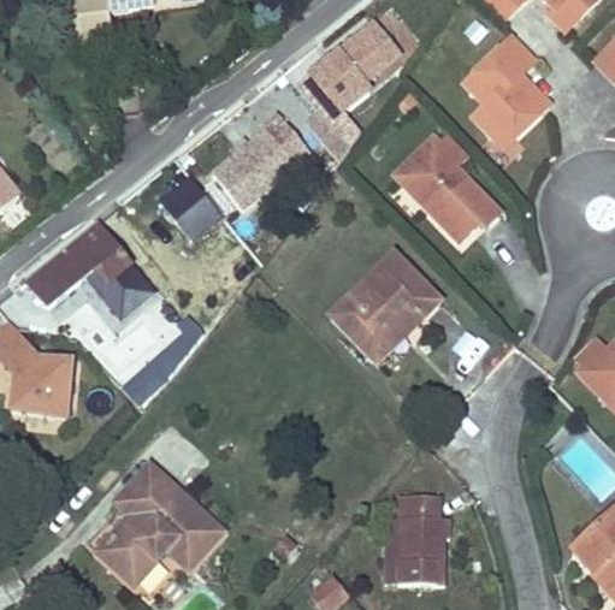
[(78,0),(84,43),(116,39),(111,10),(157,4),(155,0),(78,0)]
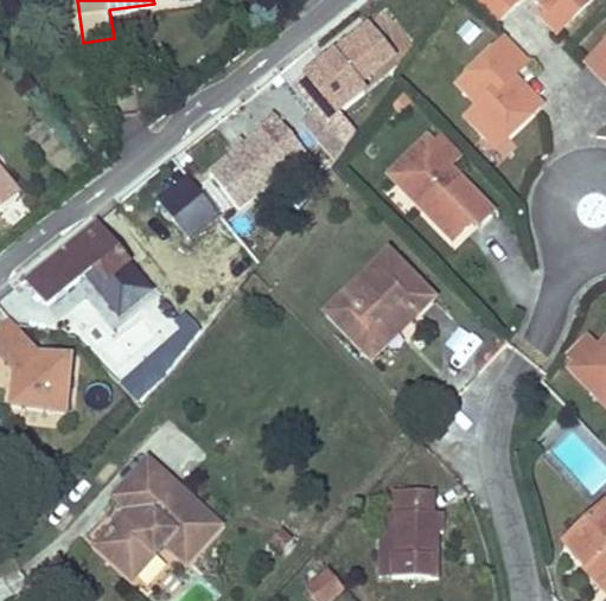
[(483,0),(499,16),(515,0),(483,0)]
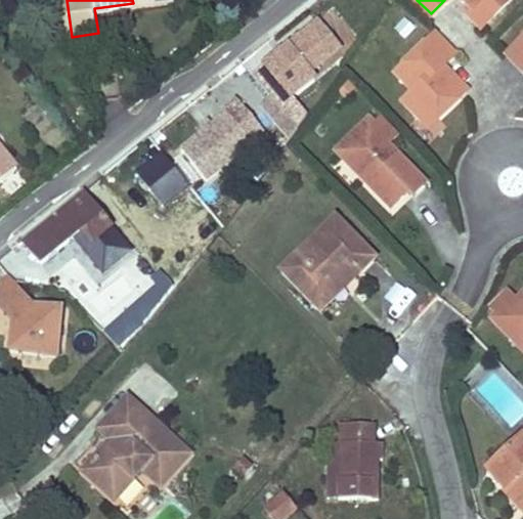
[(480,25),(506,0),(466,0),(472,7),(468,11),(480,25)]
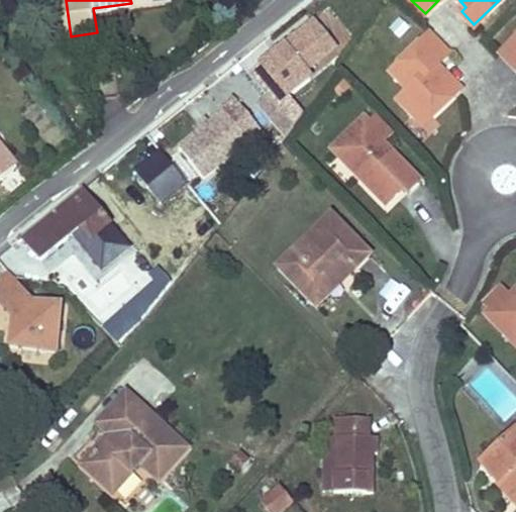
[(263,53),(290,88),(341,50),(314,14),(263,53)]
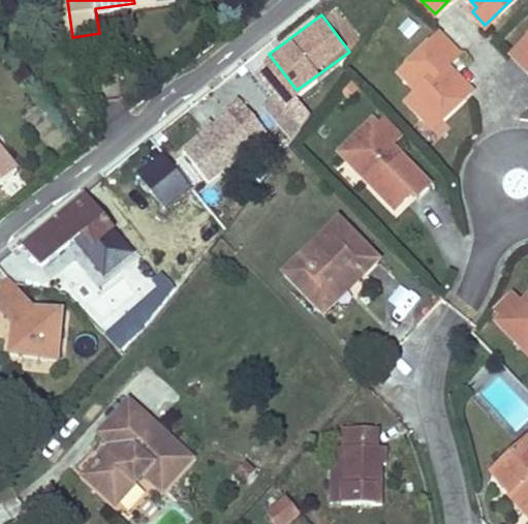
[(461,52),(441,31),(400,70),(418,88),(413,94),(413,104),(427,119),(438,120),(466,93),(461,86),(467,81),(449,64),(461,52)]
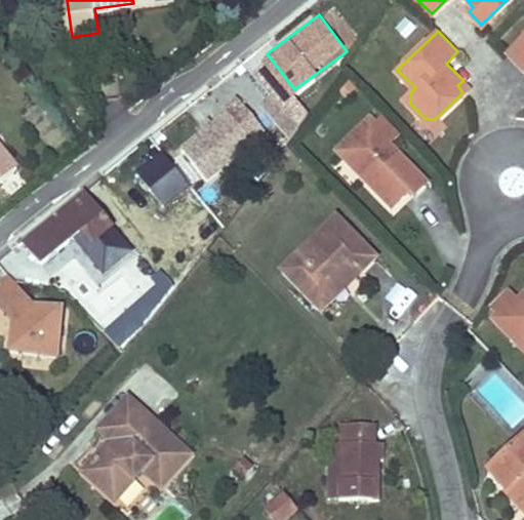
[(523,35),(509,50),(523,66),(523,35)]
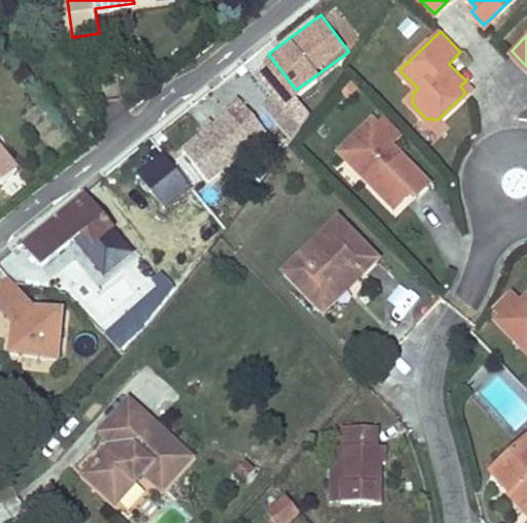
[(466,80),(460,86),(465,93),(471,87),(466,80)]
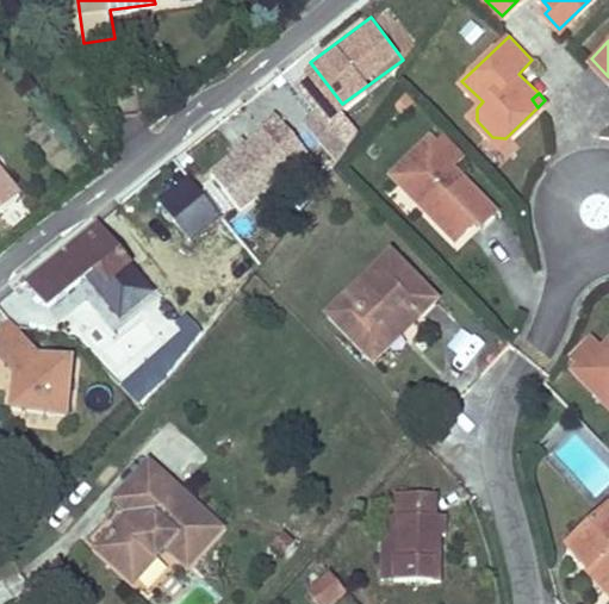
[(316,156),(279,110),(260,124),(263,129),(212,169),(244,209),(298,166),(300,169),(316,156)]
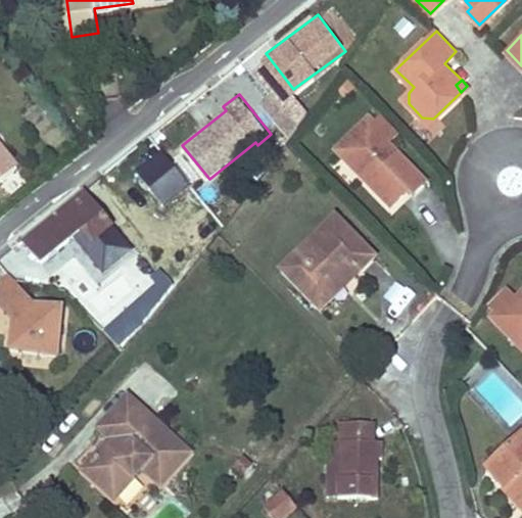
[(369,114),(344,139),(360,154),(358,168),(392,202),(404,190),(401,188),(407,183),(414,190),(426,178),(388,139),(399,129),(382,110),(374,119),(369,114)]
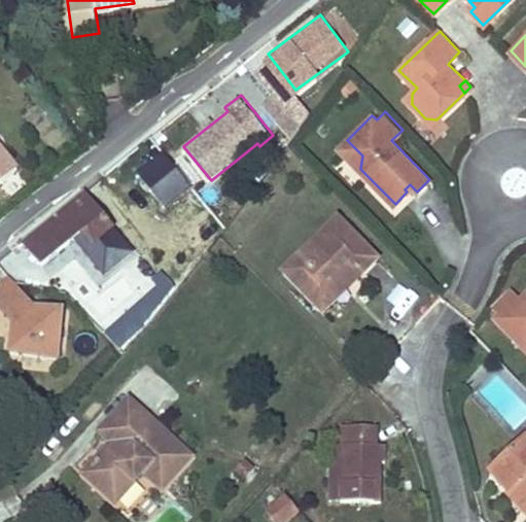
[(362,155),(347,140),(340,147),(360,169),(362,155)]
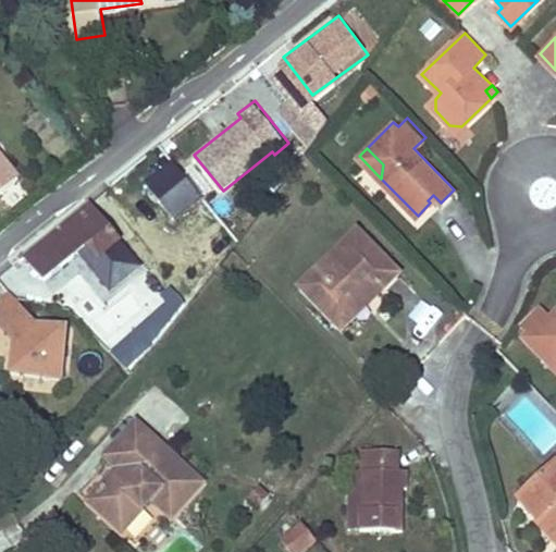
[(0,150),(0,189),(20,174),(0,150)]
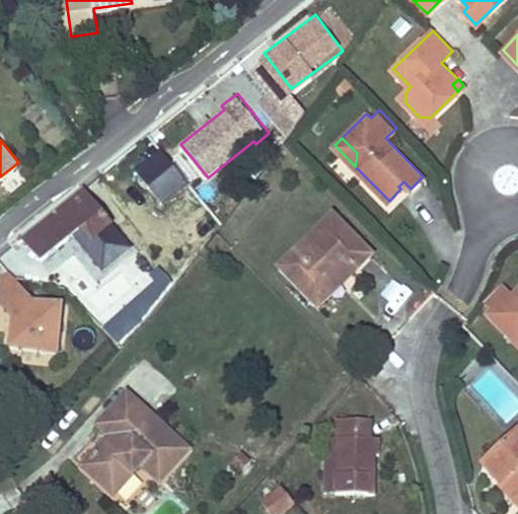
[(180,144),(168,154),(196,187),(208,177),(180,144)]
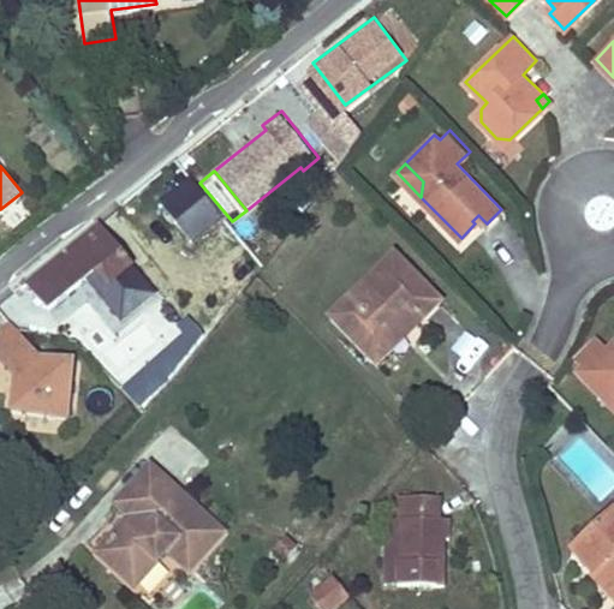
[(159,199),(192,242),(225,215),(191,173),(159,199)]
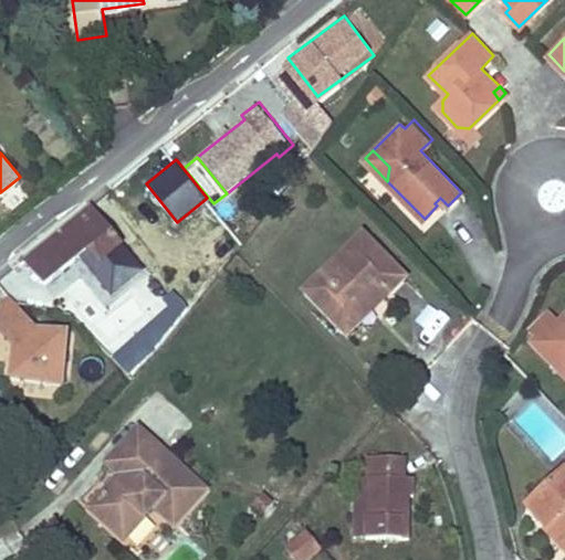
[(122,242),(91,202),(25,255),(46,281),(92,244),(103,257),(122,242)]
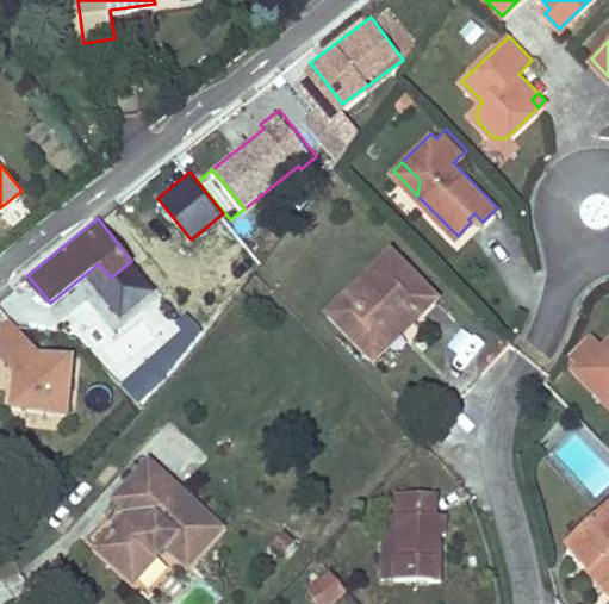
[(439,296),(391,248),(328,310),(374,359),(391,342),(385,335),(416,305),(422,311),(439,296)]
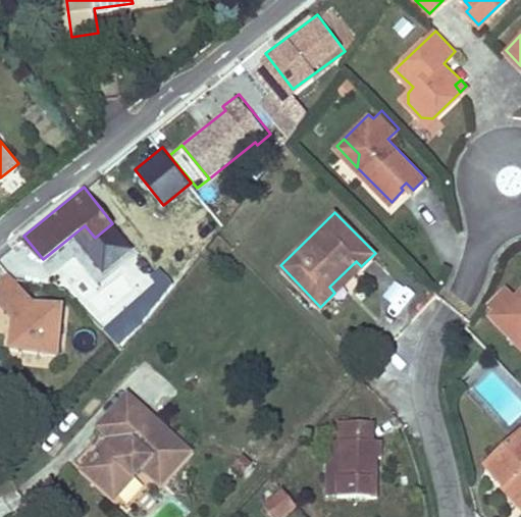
[(334,293),(361,266),(356,261),(329,287),(334,293)]
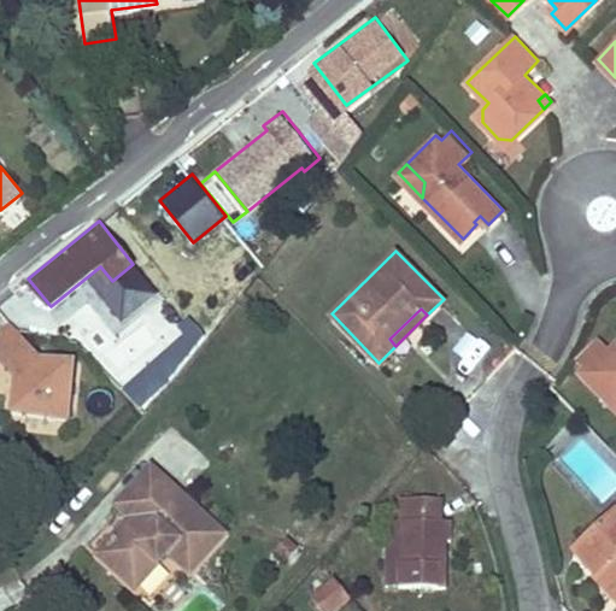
[(0,346),(21,330),(12,319),(0,329),(0,346)]
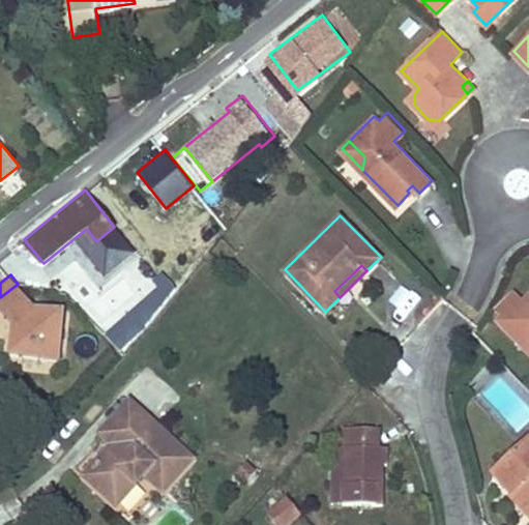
[(37,307),(18,284),(0,297),(0,307),(15,324),(17,304),(37,307)]
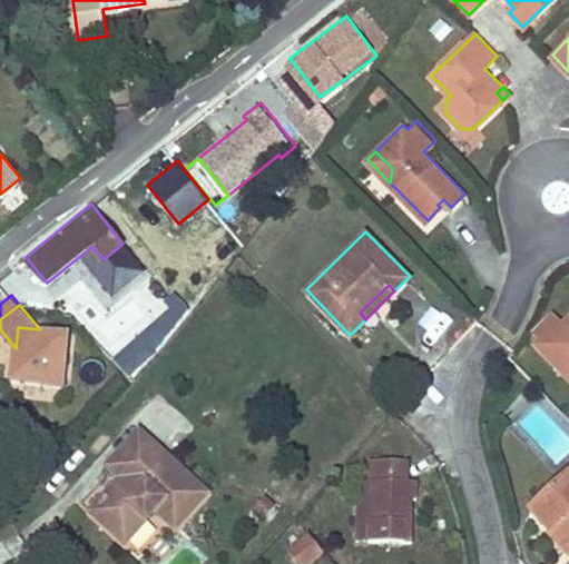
[(536,343),(563,369),(568,364),(568,316),(563,323),(551,310),(532,328),(541,337),(536,343)]
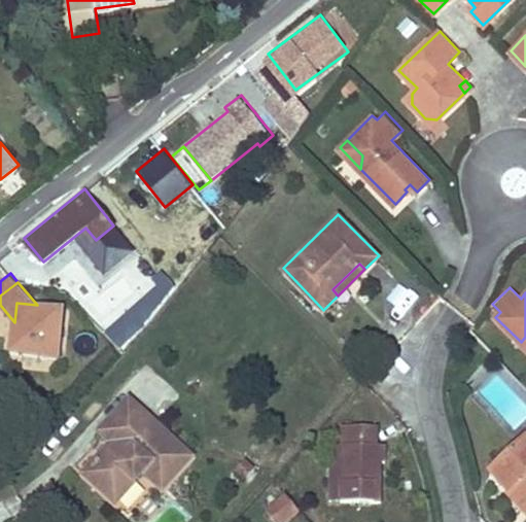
[(59,355),(64,308),(37,305),(16,303),(14,322),(11,350),(59,355)]
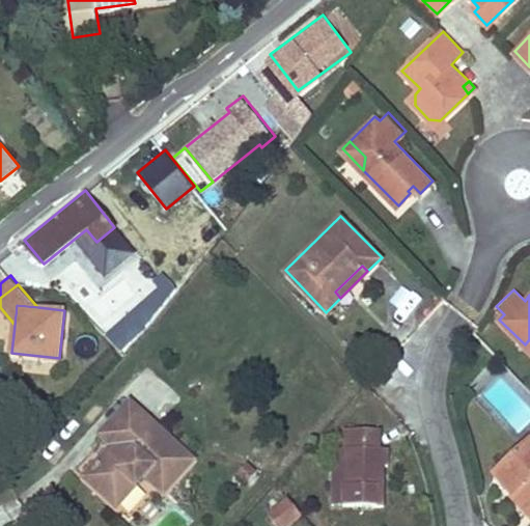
[(194,458),(131,399),(102,432),(114,443),(85,474),(117,503),(145,472),(165,489),(194,458)]
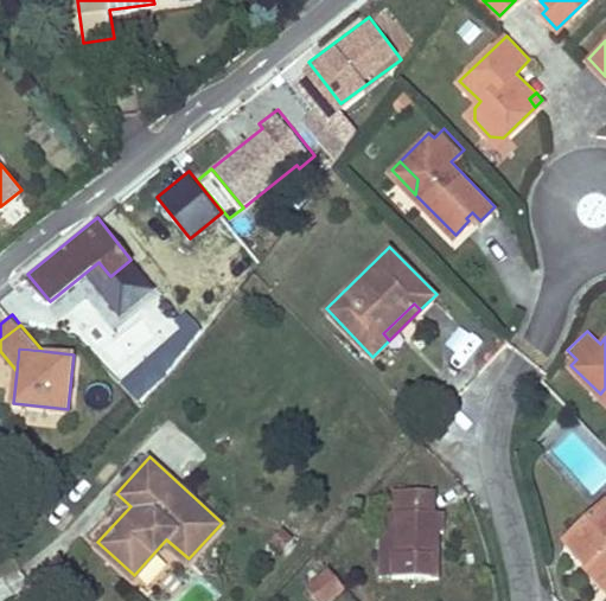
[(445,509),(435,509),(426,509),(426,487),(394,487),(393,574),(433,575),(433,529),(441,529),(445,529),(445,509)]
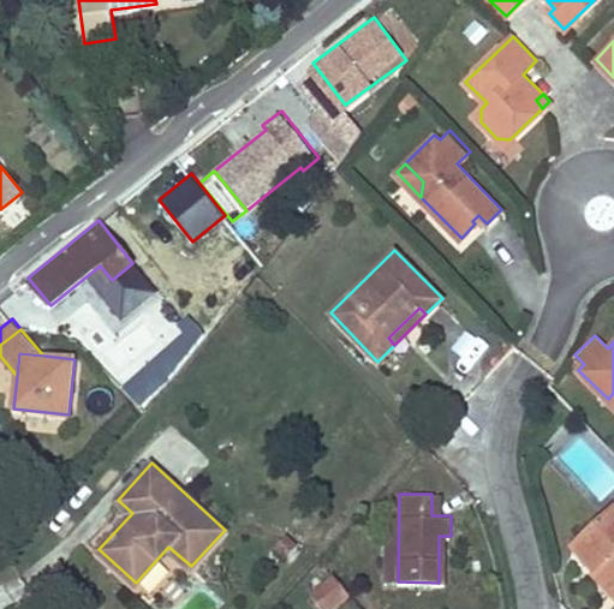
[(613,509),(572,550),(592,572),(604,560),(613,569),(613,509)]
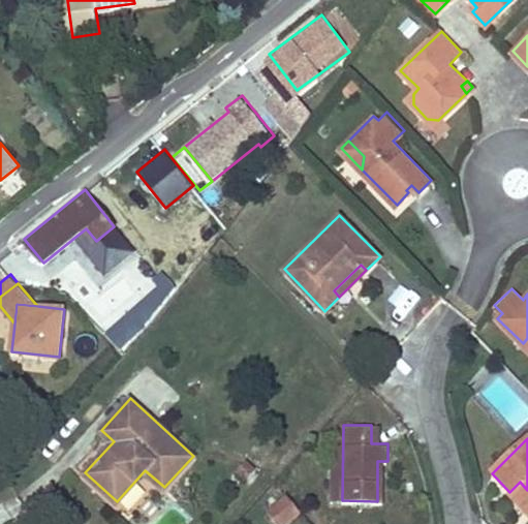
[(342,500),(343,442),(337,442),(336,464),(332,464),(332,500),(342,500)]
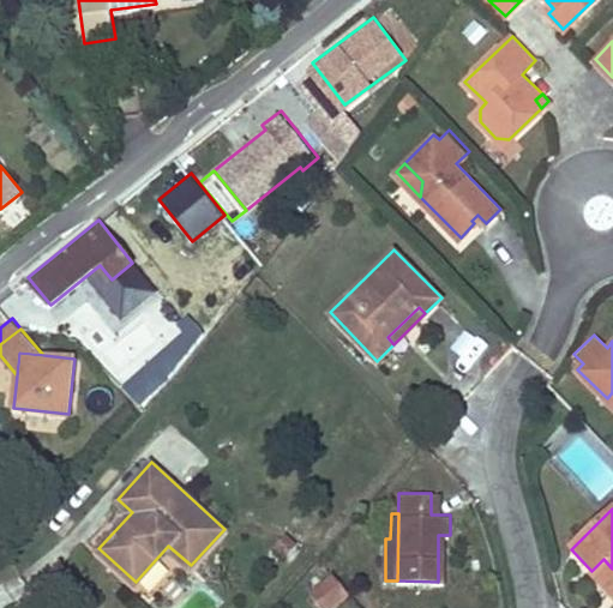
[(289,560),(302,547),(288,534),(275,546),(289,560)]
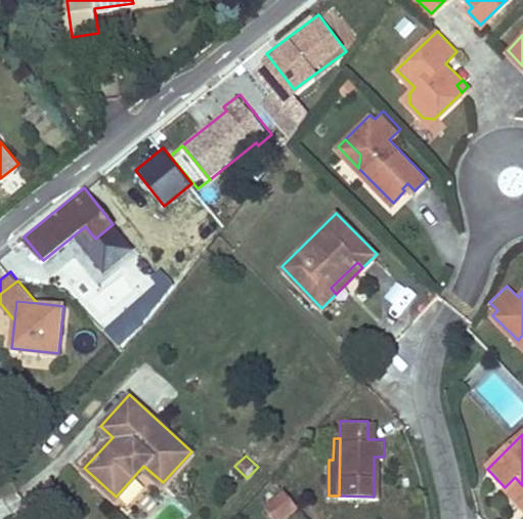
[(505,487),(503,488),(522,510),(522,485),(515,477),(505,487)]
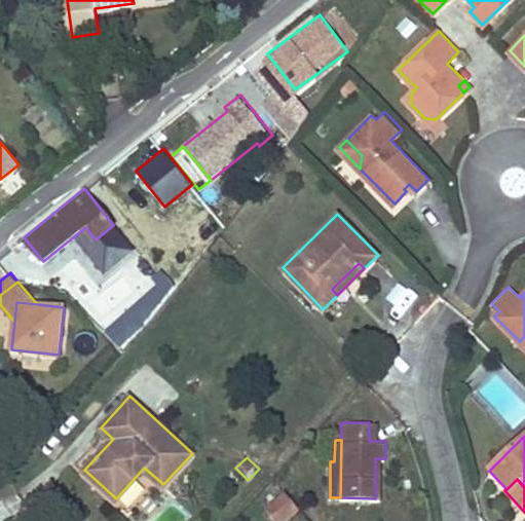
[(282,520),(299,507),(286,490),(266,507),(277,520),(282,520)]
